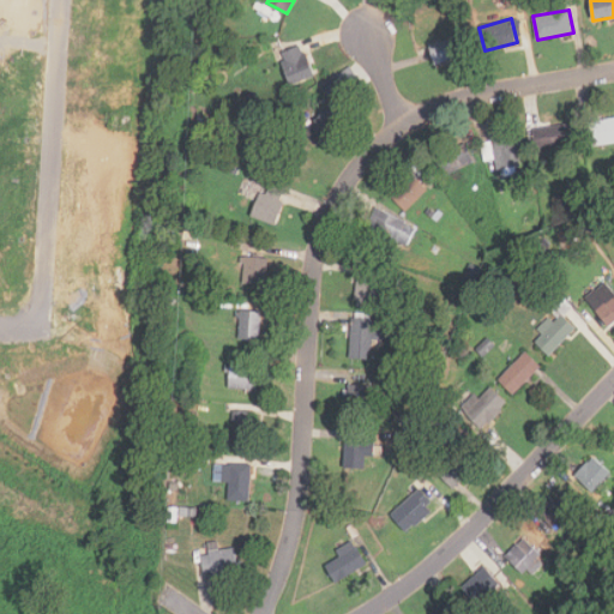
[(435,66),(458,59),(453,38),(429,46),(435,66)]
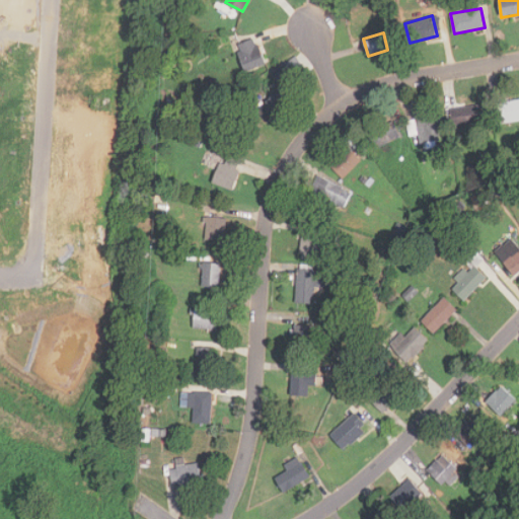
[(257,39),(237,44),(244,71),(264,66),(257,39)]
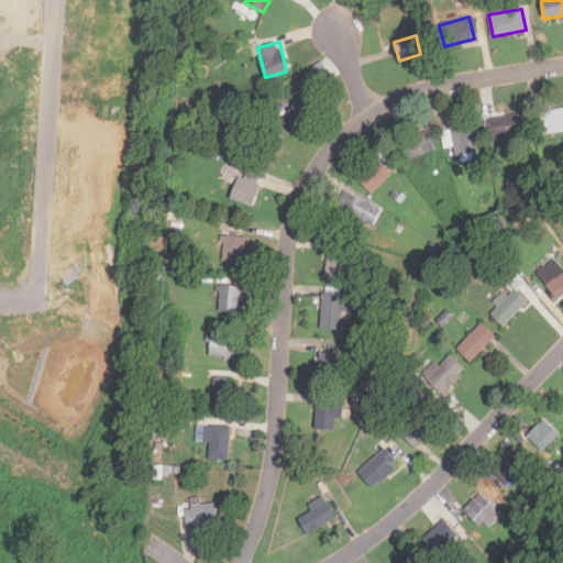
[(319,83),(309,68),(296,78),(306,91),(319,83)]
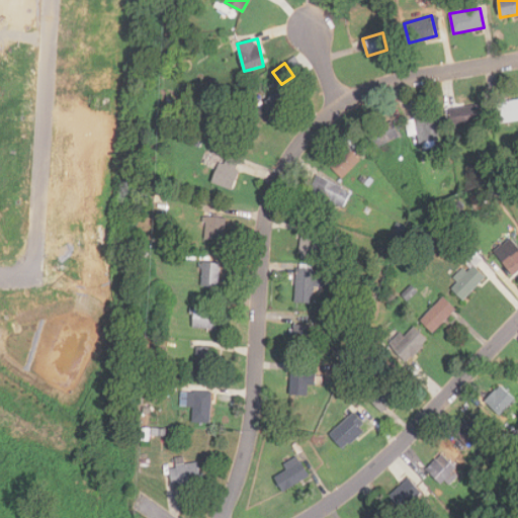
[(269,123),(291,99),(280,88),(257,111),(269,123)]
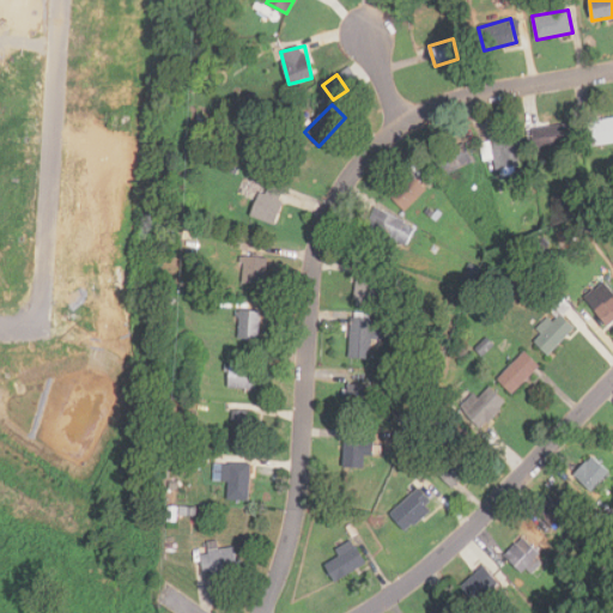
[(612,116),(582,121),(584,146),(612,143),(612,116)]
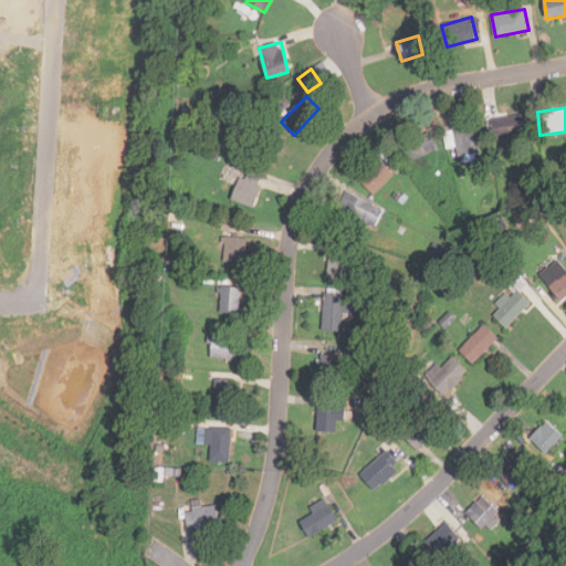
[(528,135),(527,115),(491,118),(493,138),(528,135)]
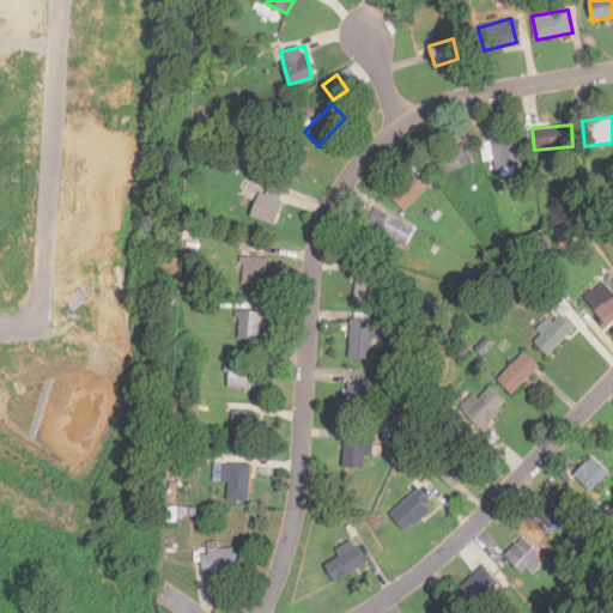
[(497,170),(520,165),(515,137),(492,140),(497,170)]
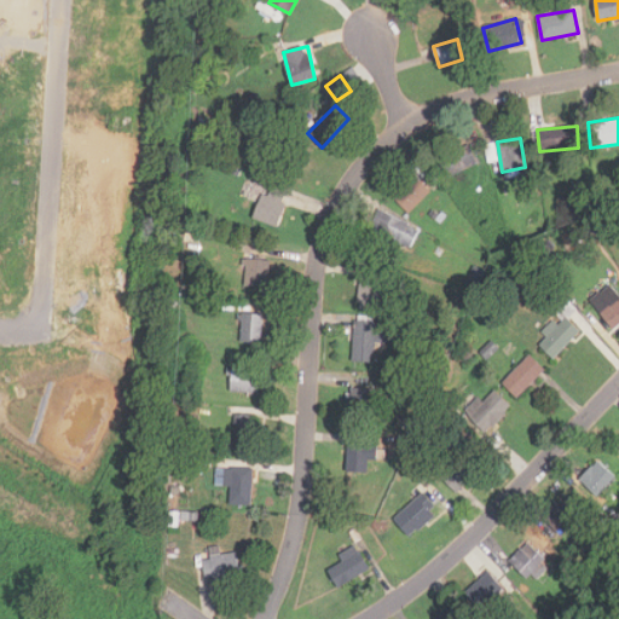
[(478,165),(468,143),(437,156),(446,178),(478,165)]
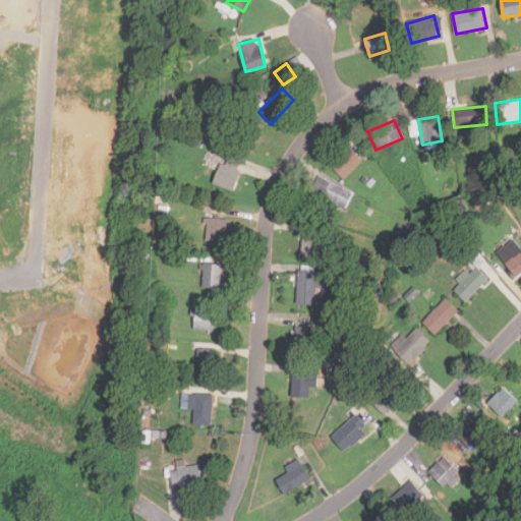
[(362,161),(348,148),(331,167),(345,180),(362,161)]
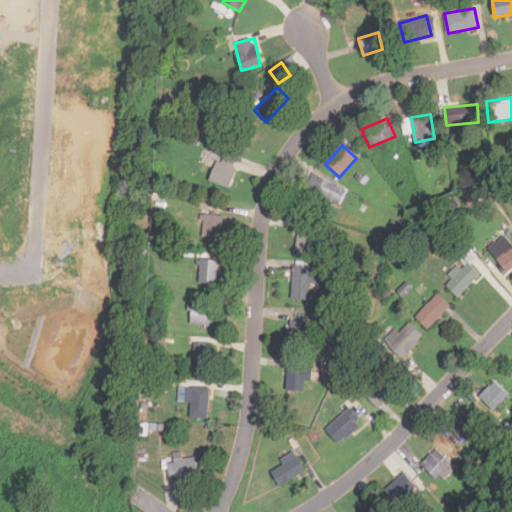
[(211,181),(229,188),(239,161),(220,154),(211,181)]
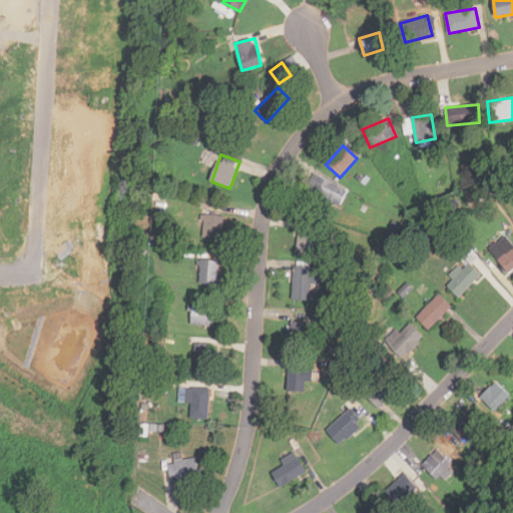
[(349,187),(311,175),(303,201),(319,206),(322,197),(343,205),(349,187)]
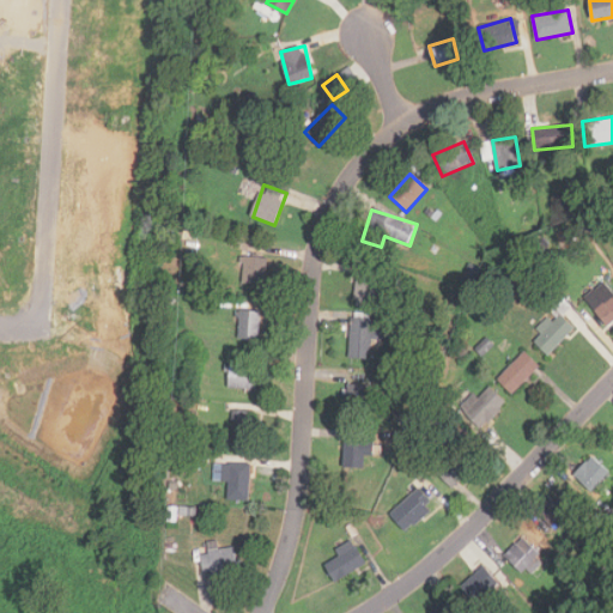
[(242,285),(263,285),(263,258),(242,258),(242,285)]
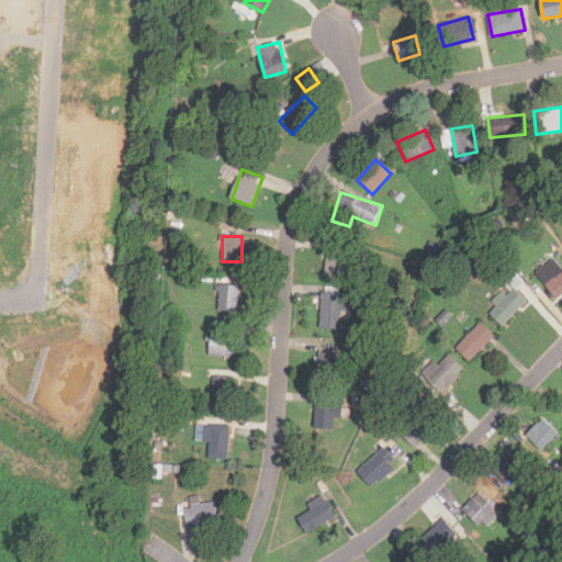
[(349,280),(349,243),(326,243),(326,280),(349,280)]
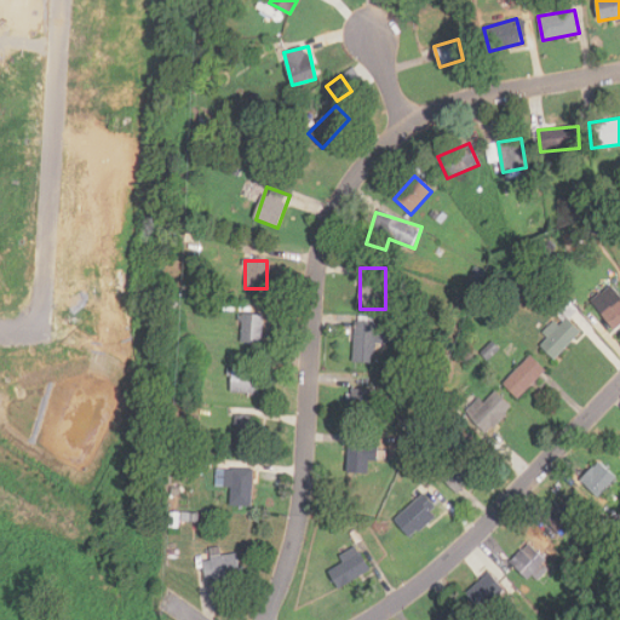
[(592,297),(613,333),(619,328),(619,292),(615,283),(592,297)]
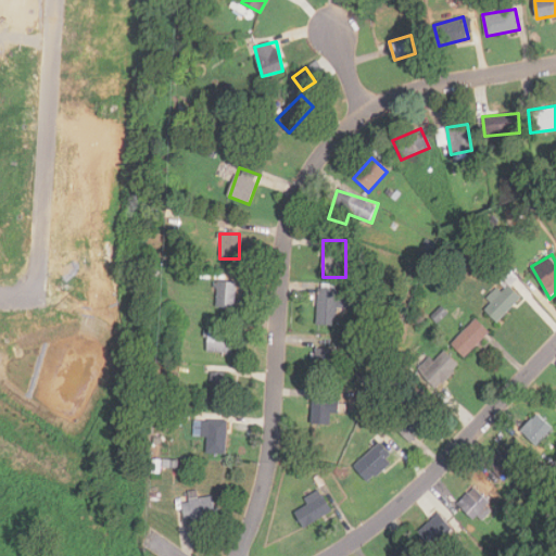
[(215,307),(236,307),(236,281),(215,281),(215,307)]
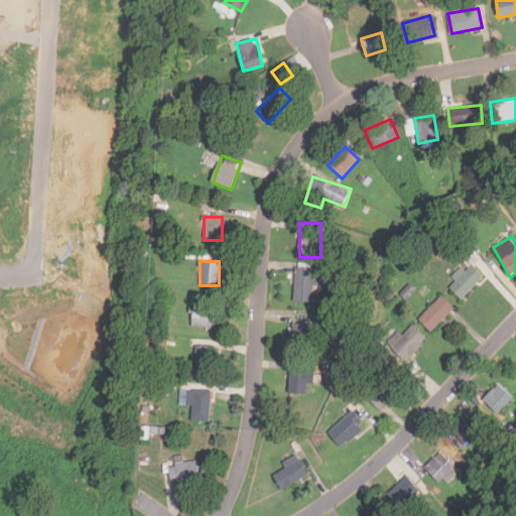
[(313,300),(313,267),(305,267),(305,264),(295,264),(295,300),(313,300)]
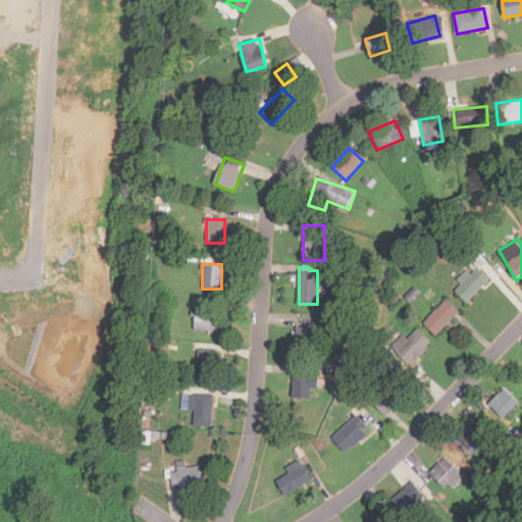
[(457,279),(462,283),(455,291),(467,302),(489,279),(477,267),(470,274),(466,270),(457,279)]
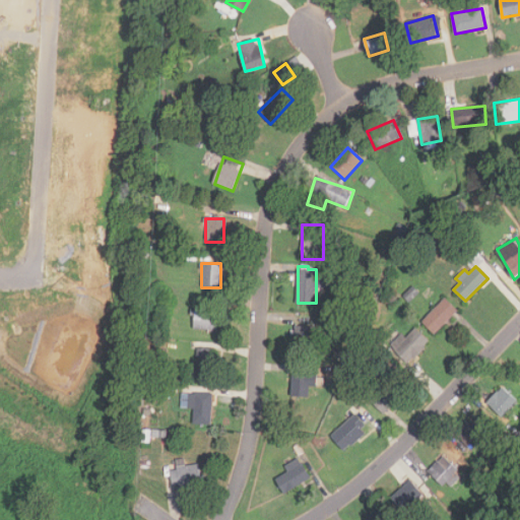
[(457,310),(445,298),(421,321),(435,333),(457,310)]
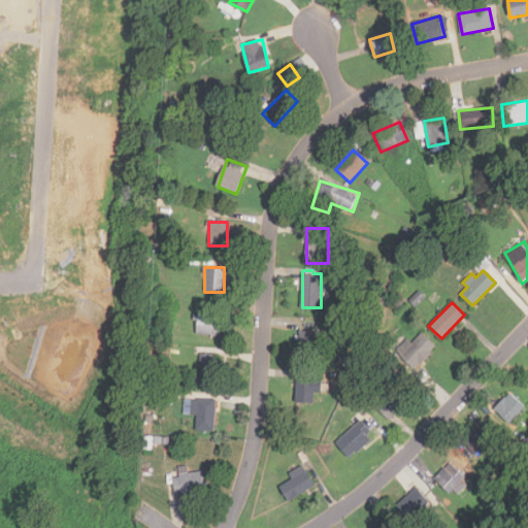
[(221,316),(197,314),(196,333),(220,335),(221,316)]
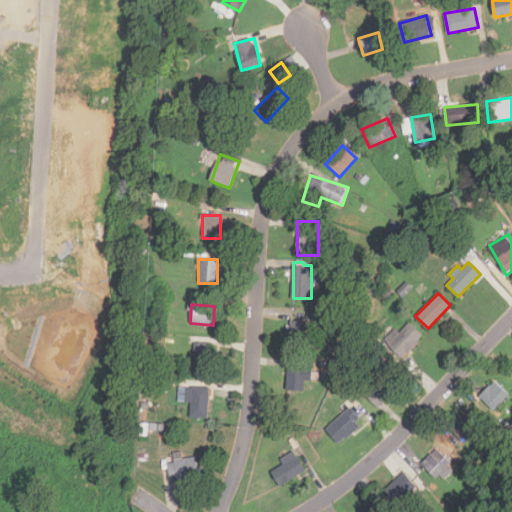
[(311,346),(311,321),(290,321),(290,346),(311,346)]
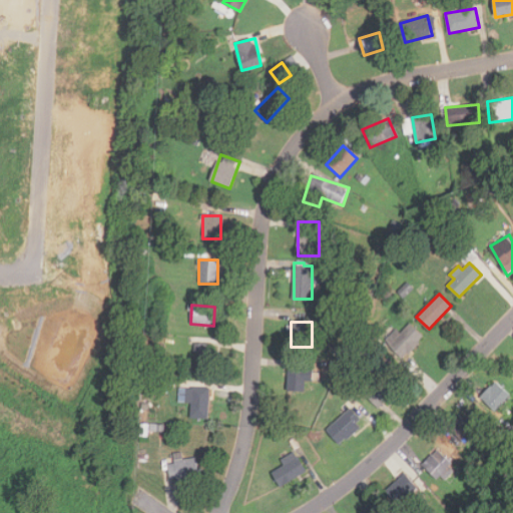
[(425,336),(410,323),(400,334),(395,330),(384,341),(404,359),(425,336)]
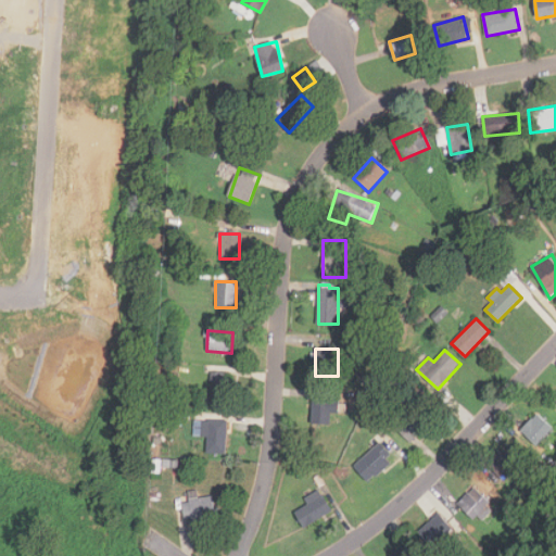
[(229,407),(230,371),(211,371),(210,407),(229,407)]
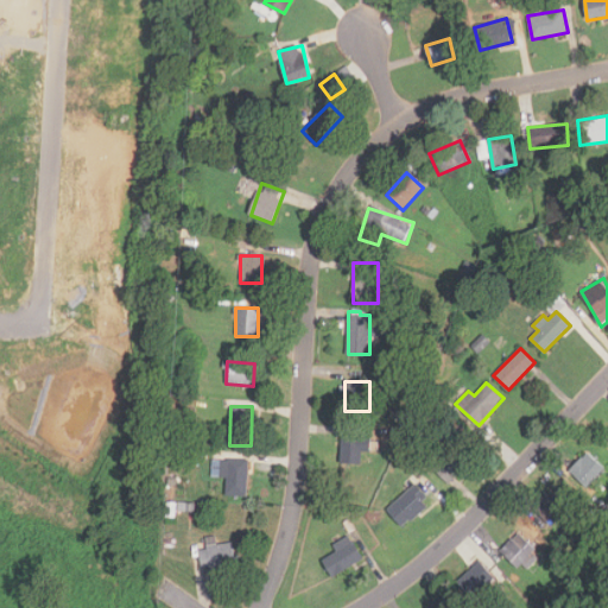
[(371,435),(341,435),(341,464),(362,464),(362,453),(371,453),(371,435)]
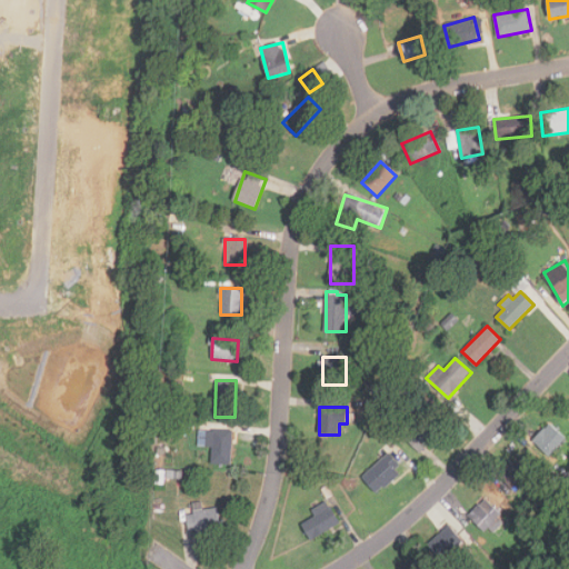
[(420,453),(447,425),(432,411),(406,439),(420,453)]
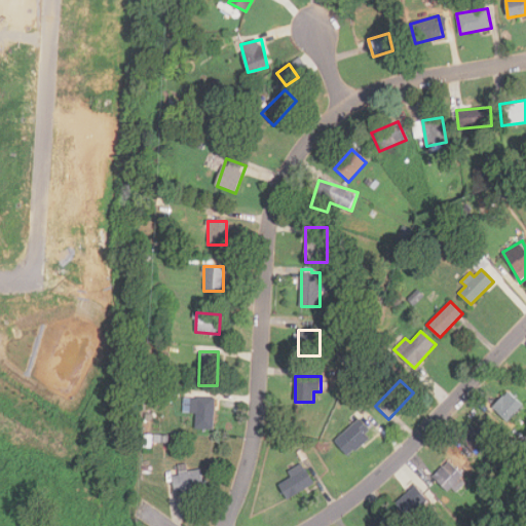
[(523,407),(509,391),(493,406),(508,421),(523,407)]
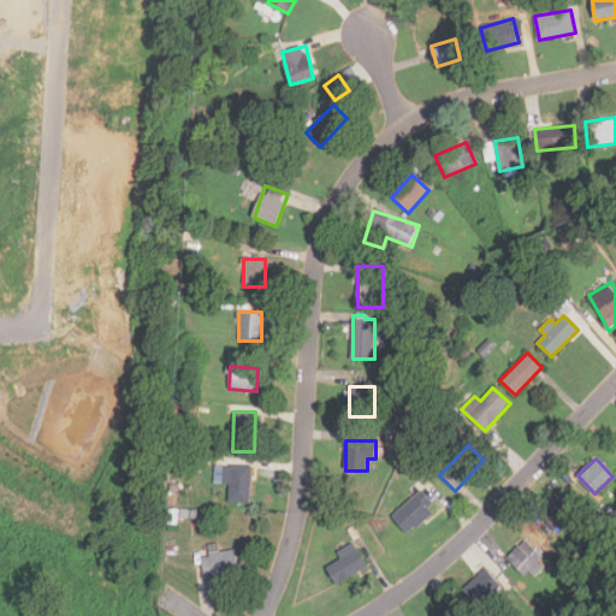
[(252,502),(252,466),(224,466),(224,481),(229,481),(229,502),(252,502)]
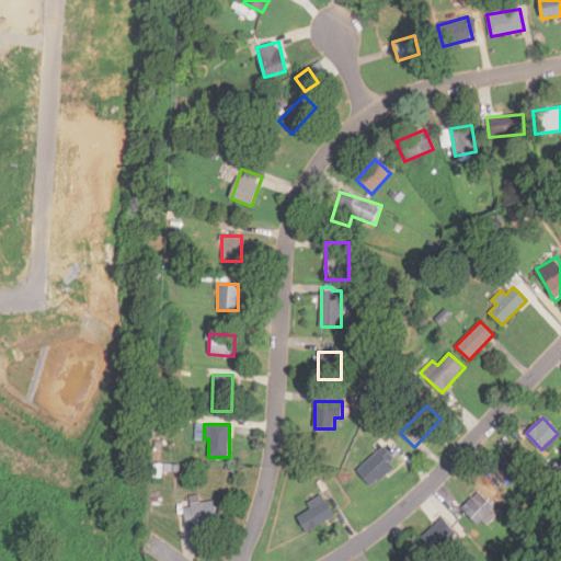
[(356,469),(370,485),(397,462),(382,446),(356,469)]
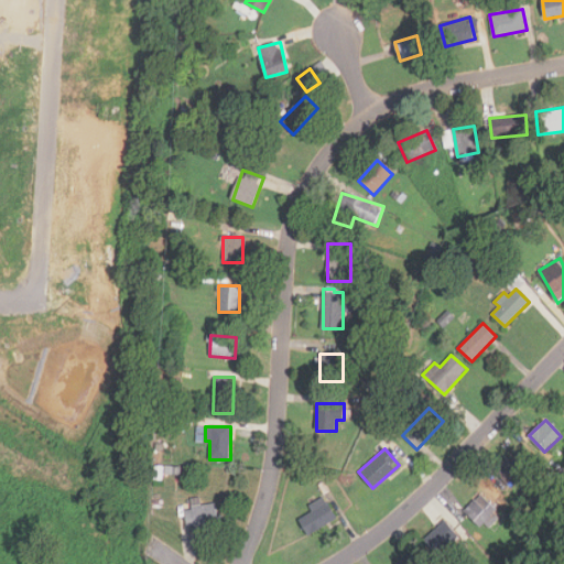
[(494,472),(510,488),(528,469),(511,454),(494,472)]
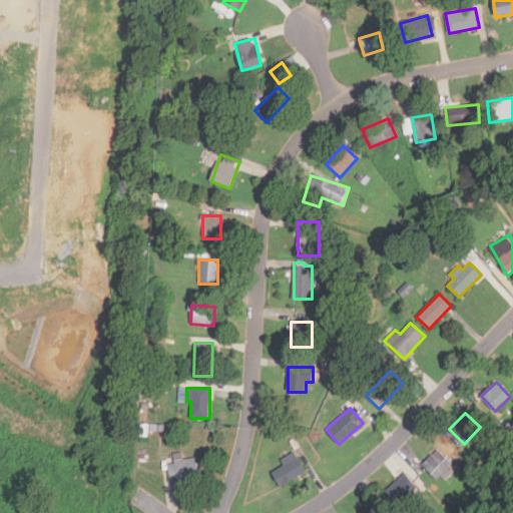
[(437,478),(452,463),(438,448),(422,464),(437,478)]
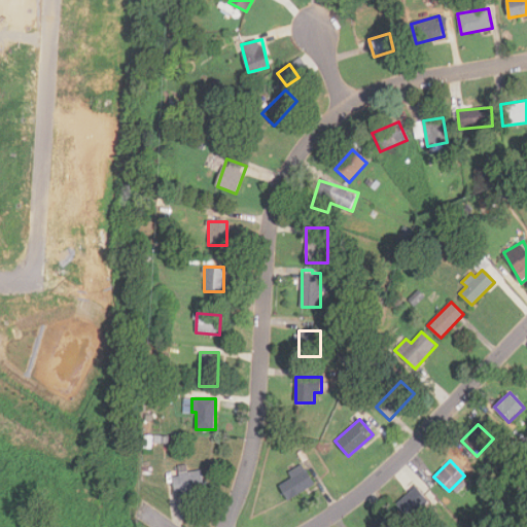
[(187,470),(187,464),(179,464),(179,476),(173,476),(173,491),(202,491),(202,470),(187,470)]
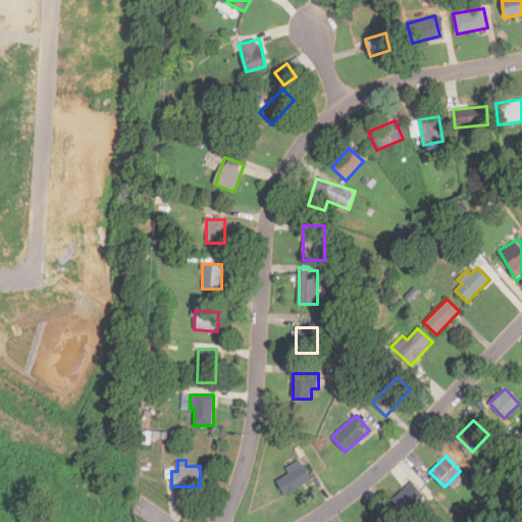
[(285,494),(311,479),(300,460),(286,467),(290,472),(277,480),(285,494)]
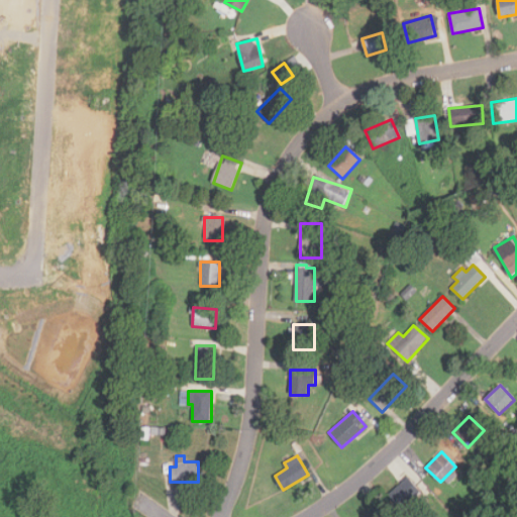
[(420,493),(409,477),(389,492),(400,508),(420,493)]
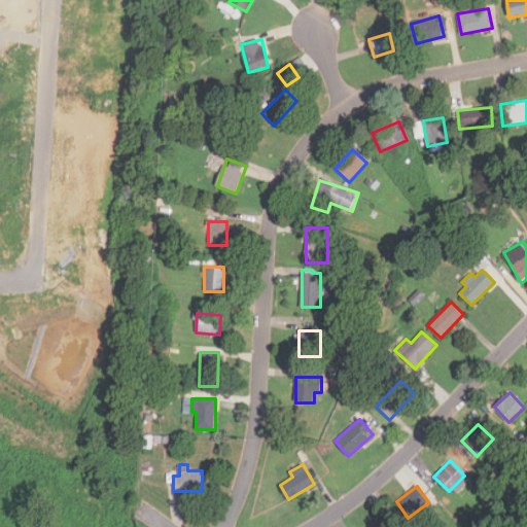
[(390,526),(382,517),(371,526),(390,526)]
